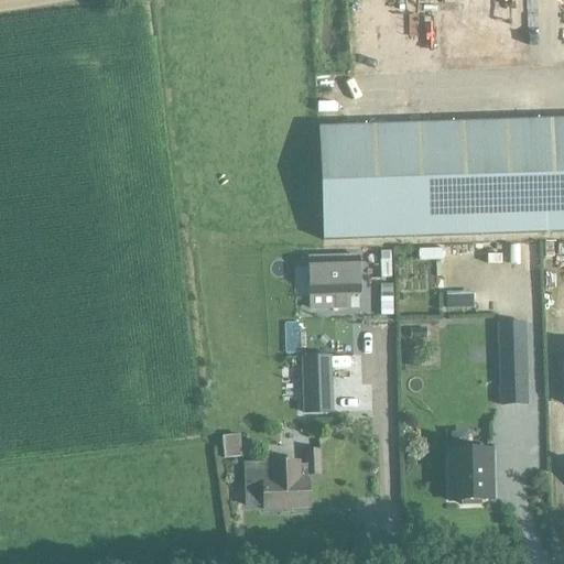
[(430,25),(431,3),(421,3),(420,25),(430,25)]
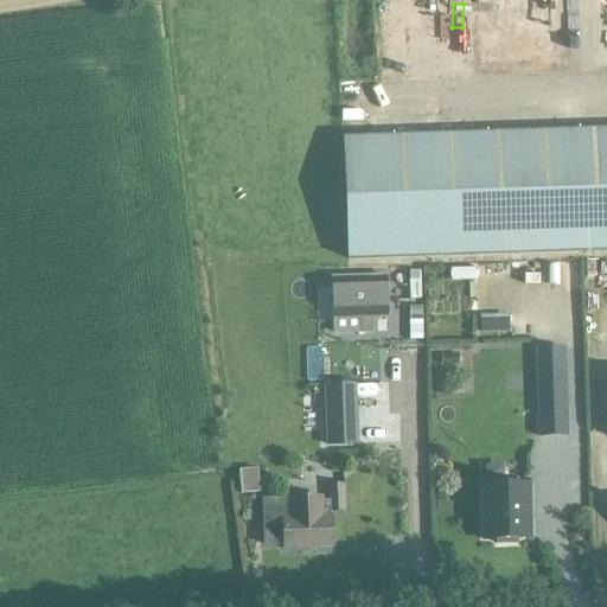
[(606,132),(345,139),(350,256),(606,249),(606,132)]
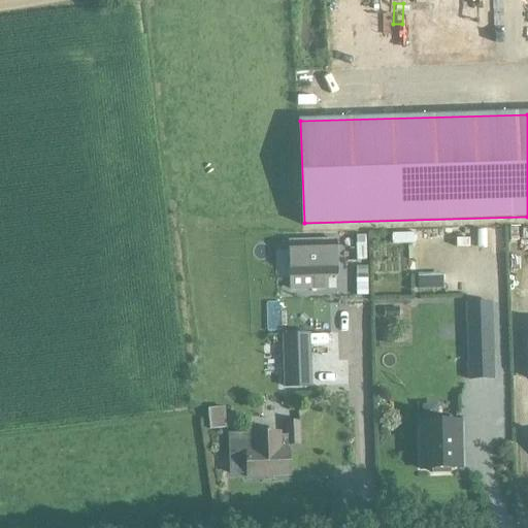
[(367,277),(485,276),(485,228),(367,229),(367,277)]
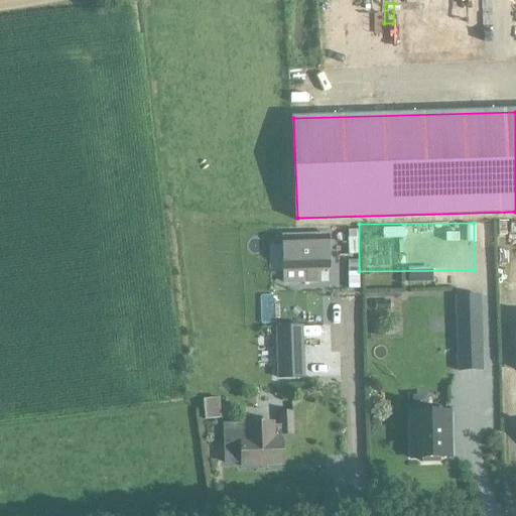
[(328,236),(284,237),(284,270),(305,270),(305,282),(316,282),(316,270),(328,269),(328,236)]
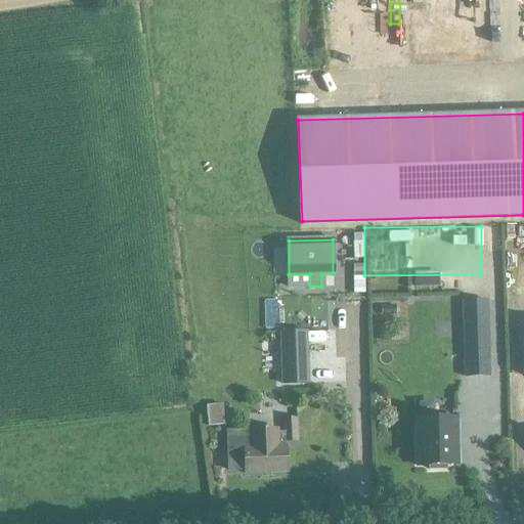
[(463,302),(465,357),(489,356),(487,301),(463,302)]
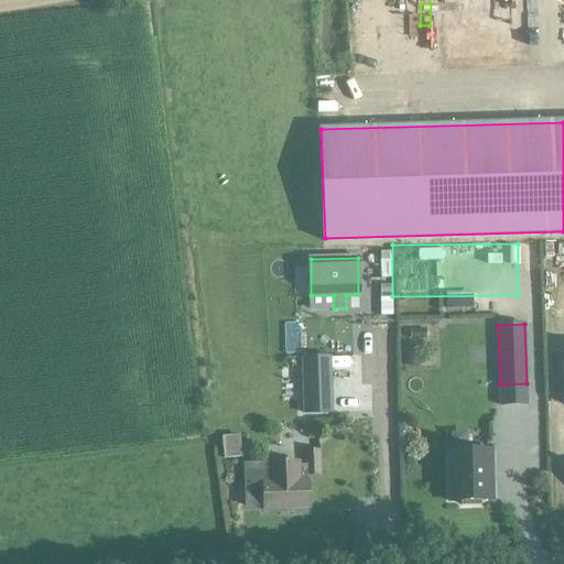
[(410,331),(410,340),(425,339),(425,331),(410,331)]
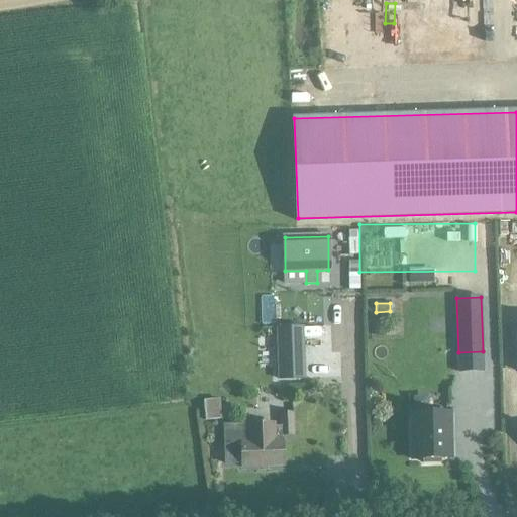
[(280,379),(305,378),(302,325),(278,326),(280,379)]
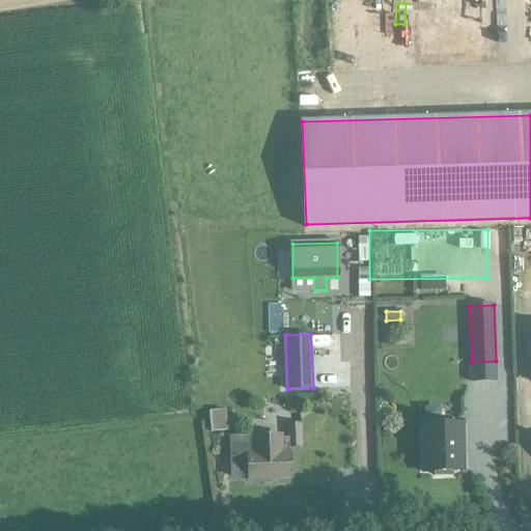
[(227,430),(225,411),(208,412),(211,432),(227,430)]
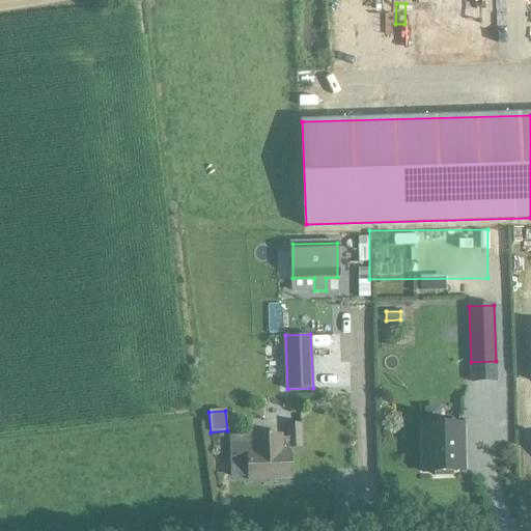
[(463,423),(423,424),(424,471),(436,471),(436,475),(453,474),(453,470),(464,469),(463,423)]
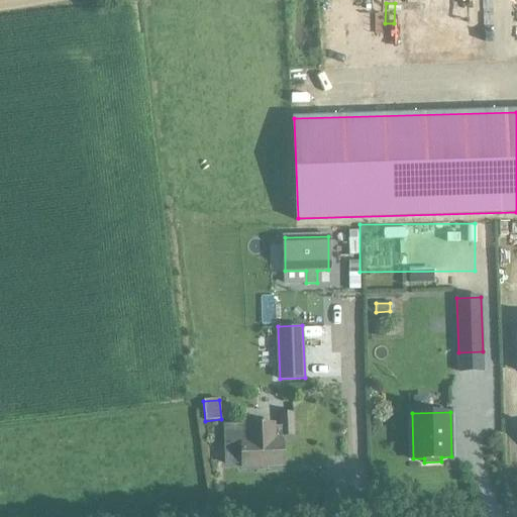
[(280,413),(280,426),(274,426),(274,424),(246,424),(223,426),(224,466),(240,466),(240,468),(282,467),(282,444),(281,437),(293,436),(292,413),(280,413)]
